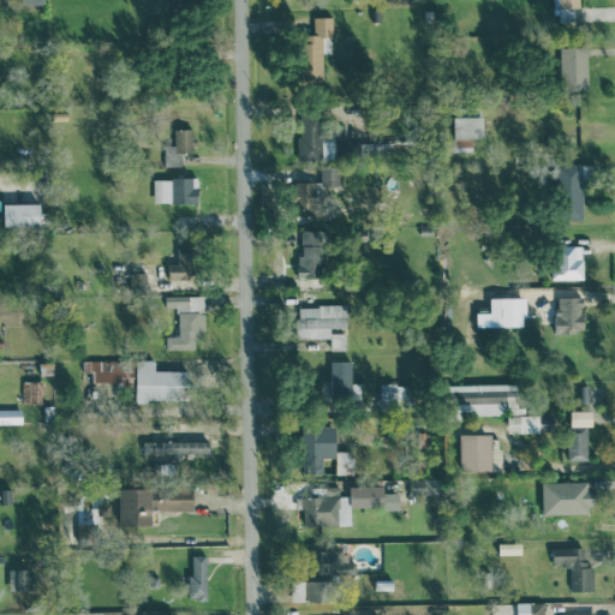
[(166,0),(167,10),(191,10),(191,0),(166,0)]
